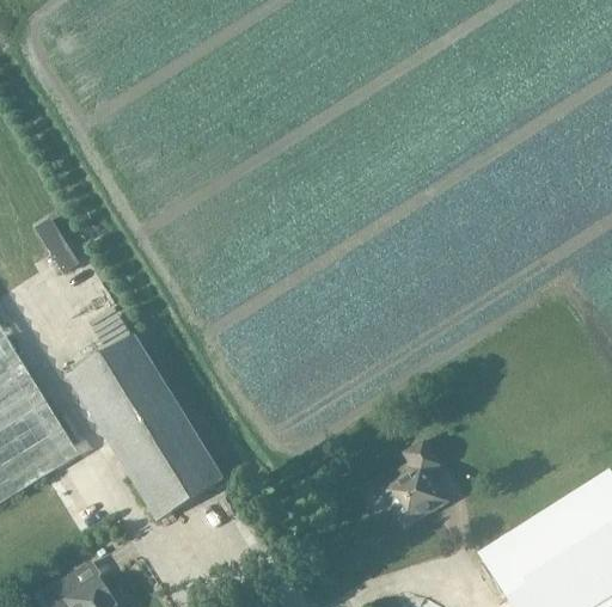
[(0,501),(78,453),(0,325),(0,501)]
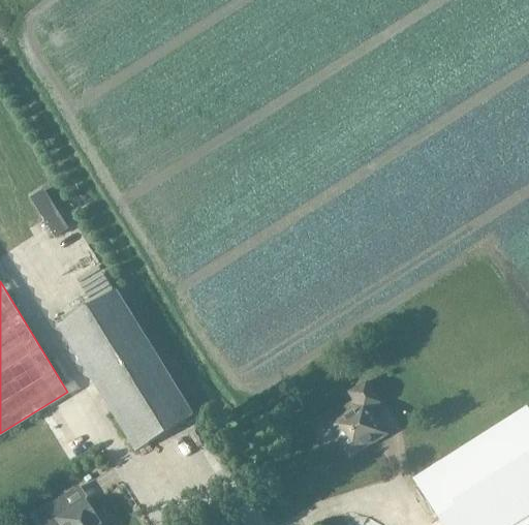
[(58,325),(92,379),(135,450),(192,413),(116,288),(58,325)]
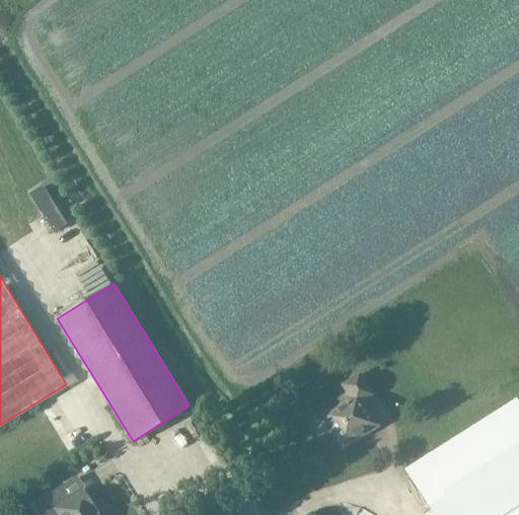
[(365,426),(375,419),(362,398),(372,392),(359,372),(342,382),(351,396),(323,414),(344,445),(368,429),(365,426)]
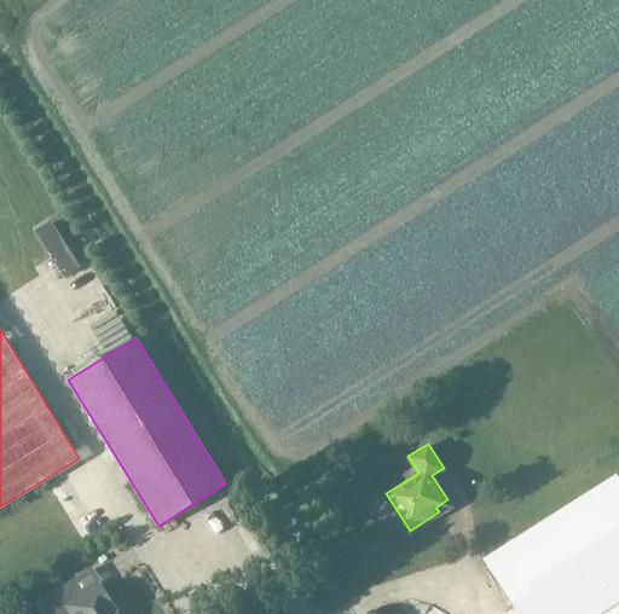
[(522,533),(484,557),(520,613),(618,613),(618,481),(618,479),(614,474),(522,533)]
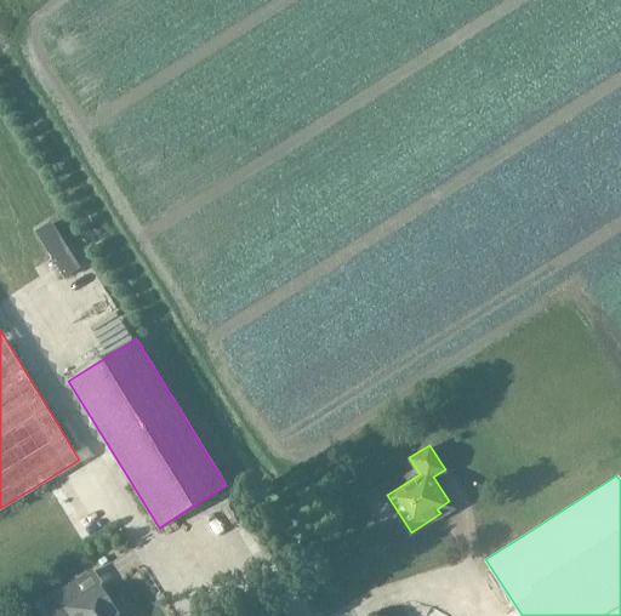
[(120,615),(101,585),(80,598),(69,582),(40,602),(49,615),(120,615)]
